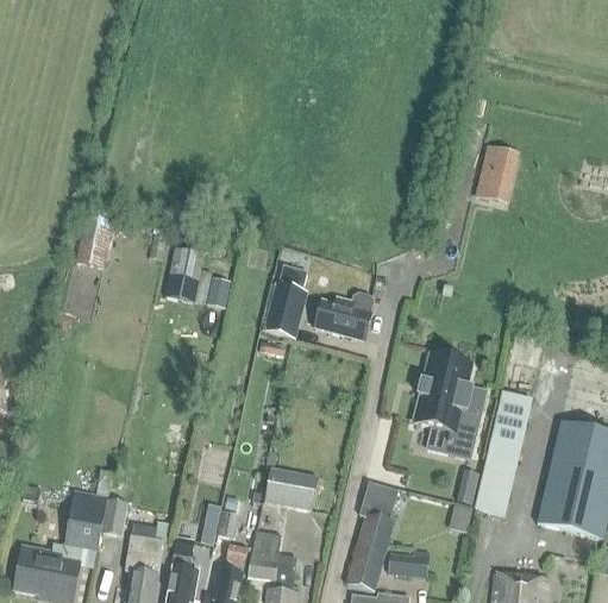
[(70,261),(102,267),(112,220),(79,213),(70,261)]
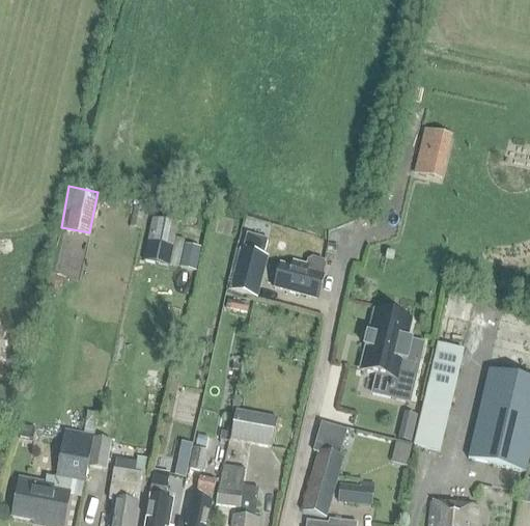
[(133,203),(129,222),(139,224),(143,205),(133,203)]
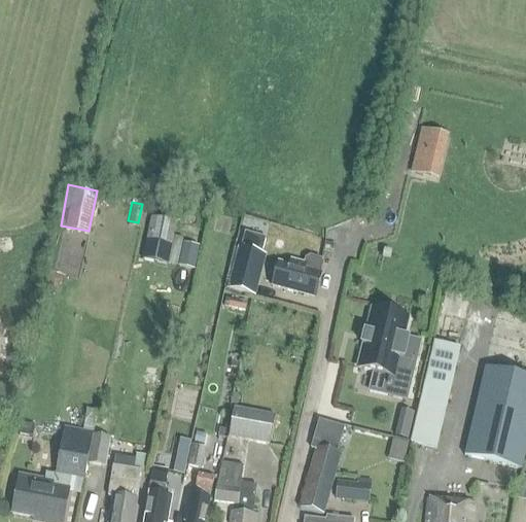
[(141,255),(167,261),(176,219),(150,213),(141,255)]
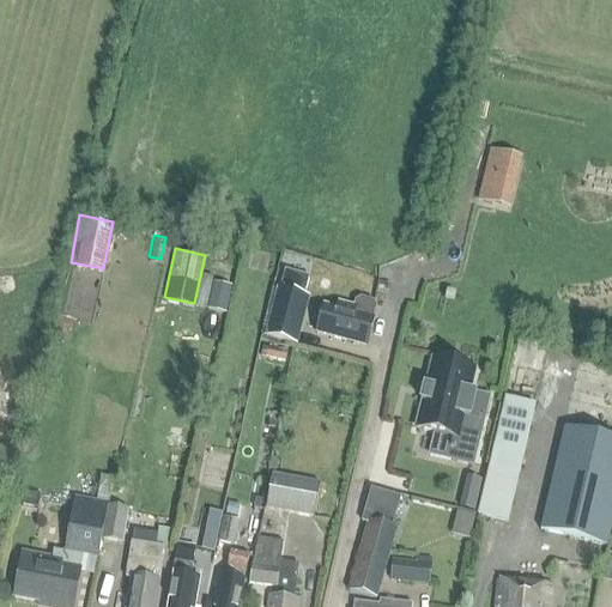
[(279,285),(266,332),(294,339),(307,292),(303,292),(309,273),(284,266),(279,285)]
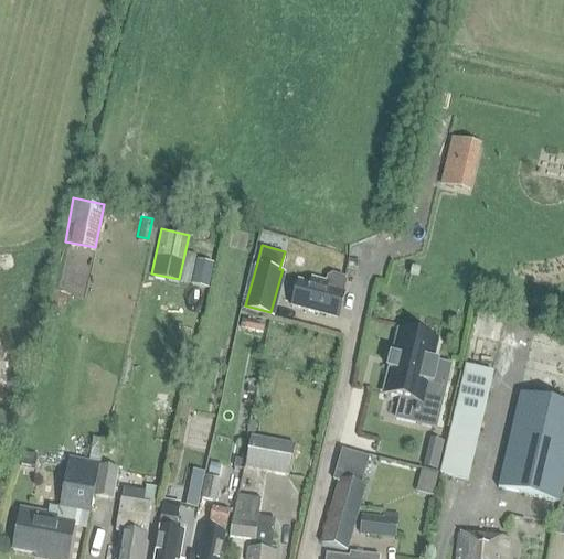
[(344,290),(343,290),(347,277),(343,271),(331,268),(326,271),(325,277),(312,275),(311,279),(299,276),(293,302),(320,309),(320,307),(339,312),(344,290)]
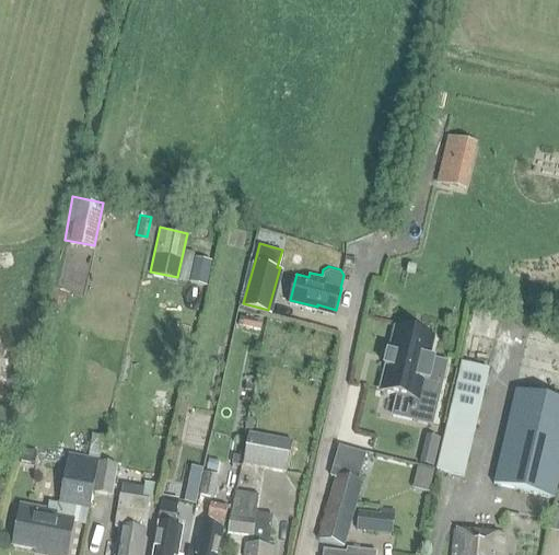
[(241,312),(239,321),(260,325),(263,318),(241,312)]
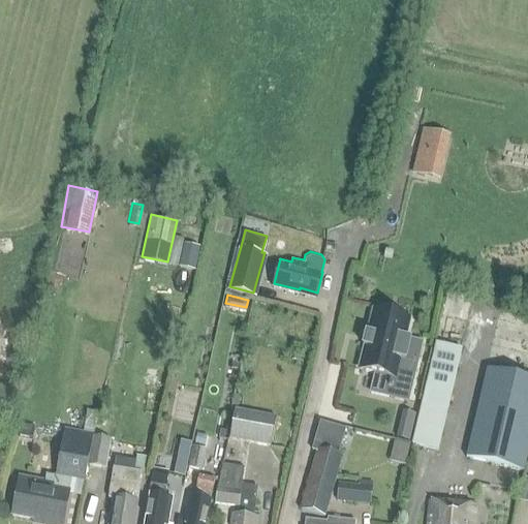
[(458,303),(457,317),(486,320),(487,306),(458,303)]
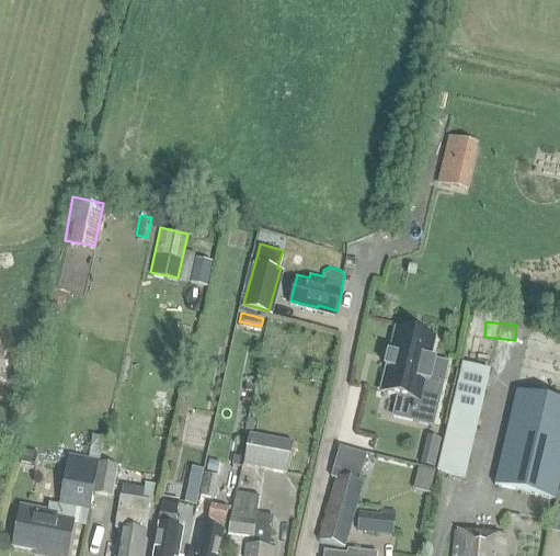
[(387,363),(381,388),(398,392),(392,412),(412,417),(432,421),(447,360),(429,355),(433,335),(396,326),(390,350),(387,350),(385,363),(387,363)]
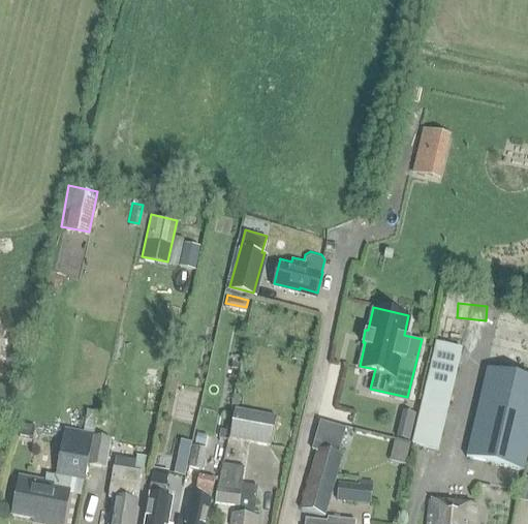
[(462,345),(436,340),(422,402),(446,408),(462,345)]
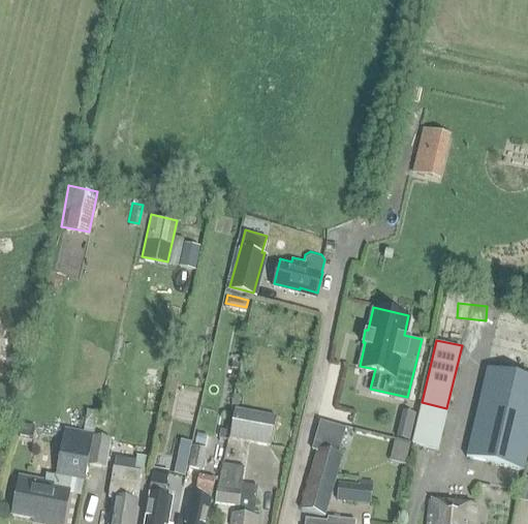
[(466,453),(524,466),(527,449),(527,375),(487,366),(466,453)]
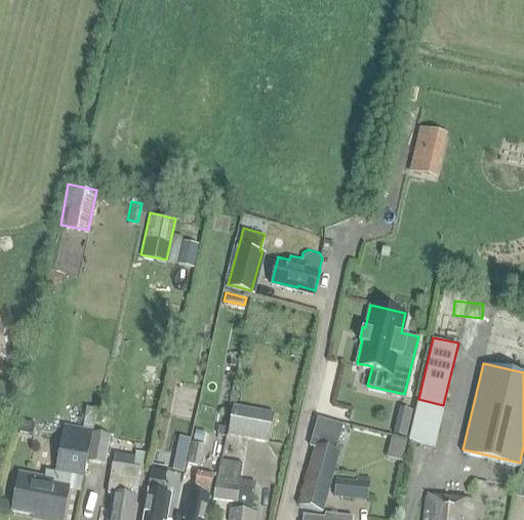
[(227,432),(269,439),(274,410),(233,403),(227,432)]
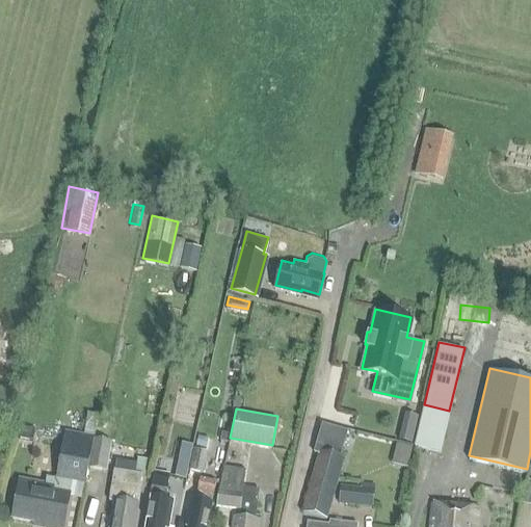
[(198,420),(196,429),(206,431),(208,422),(198,420)]
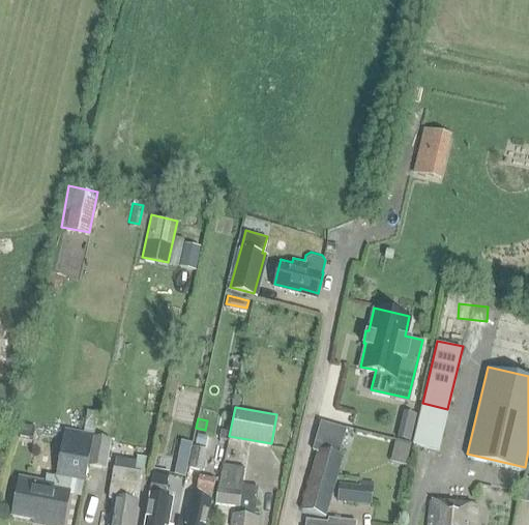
[(318,448),(301,507),(325,514),(345,447),(340,446),(345,428),(321,420),(313,447),(318,448)]
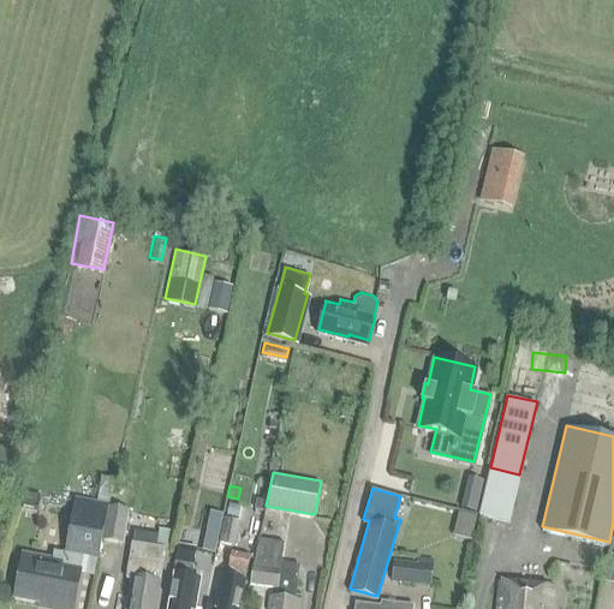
[(22,490),(19,502),(37,507),(40,494),(22,490)]
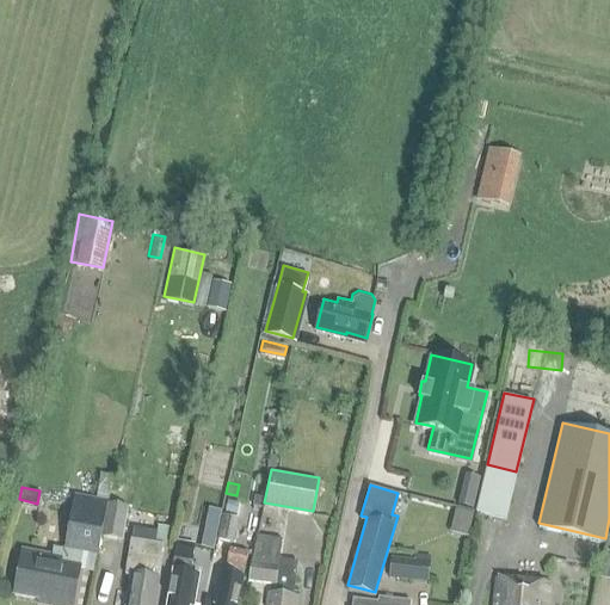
[(74,492),(66,543),(98,549),(108,498),(96,495),(74,492)]
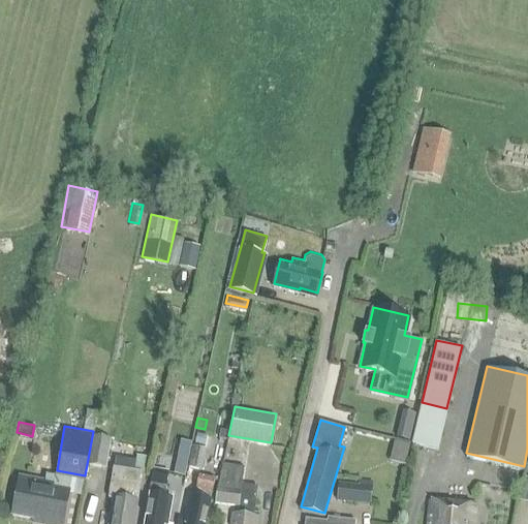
[(202,466),(209,431),(195,429),(188,464),(202,466)]
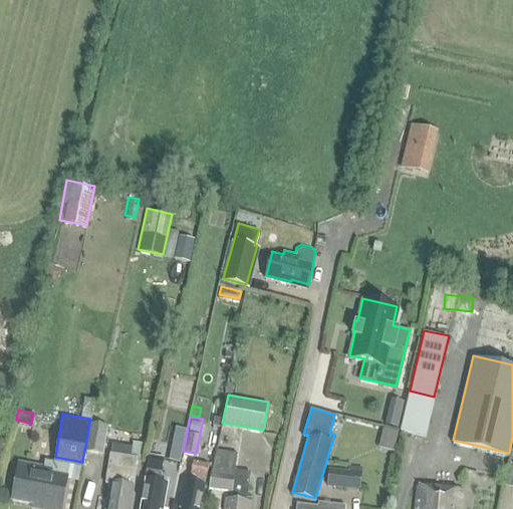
[(85,449),(101,451),(106,422),(90,420),(85,449)]
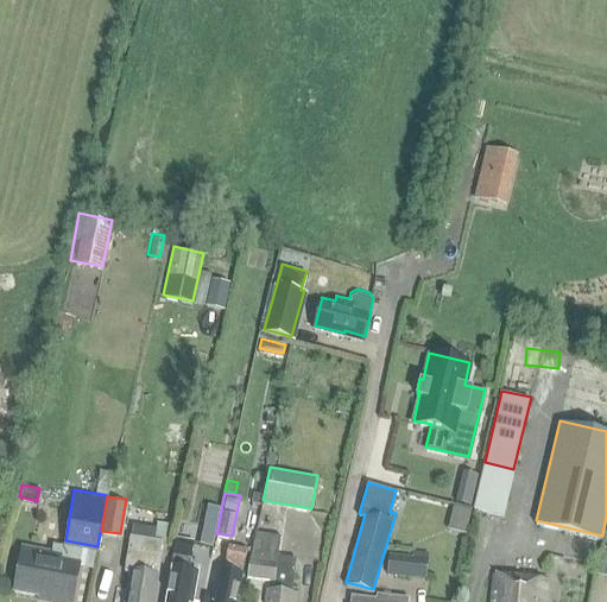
[(466,526),(469,506),(450,502),(447,524),(466,526)]
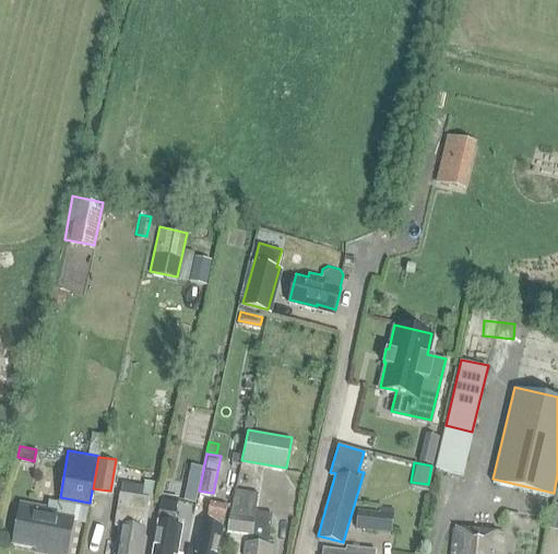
[(273,542),(273,538),(268,537),(272,509),(256,507),(258,490),(235,486),(230,513),(229,513),(227,528),(253,531),(252,540),(245,540),(244,553),(248,553),(247,553),(271,553),(273,542)]
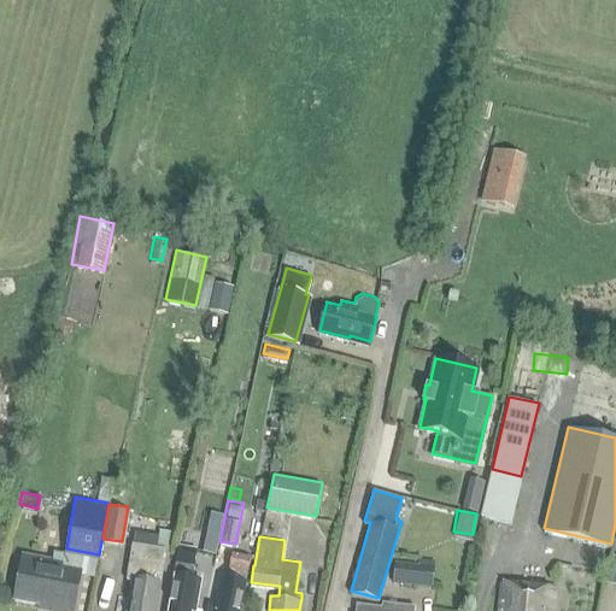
[(159,580),(164,546),(133,541),(127,576),(128,577),(129,576),(133,577),(127,610),(154,610),(159,580)]
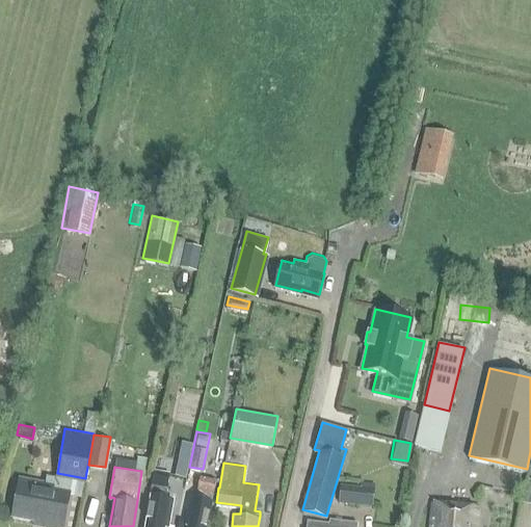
[(170,511),(173,497),(165,496),(169,472),(154,469),(150,494),(151,494),(144,526),(163,526),(166,510),(170,511)]
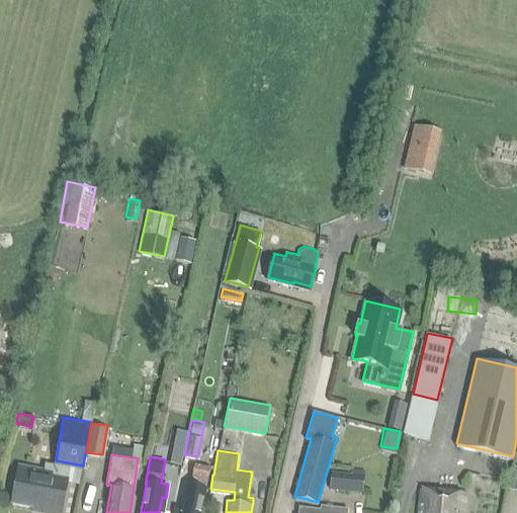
[(205,487),(210,465),(194,462),(190,484),(186,483),(183,496),(186,497),(182,512),(200,512),(206,487),(205,487)]
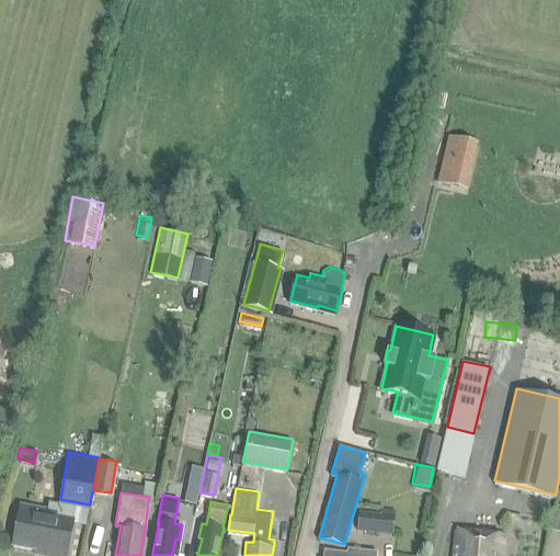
[(21,502),(13,543),(16,543),(46,548),(46,553),(65,555),(66,555),(73,519),(73,515),(54,512),(55,508),(47,507),(21,502)]
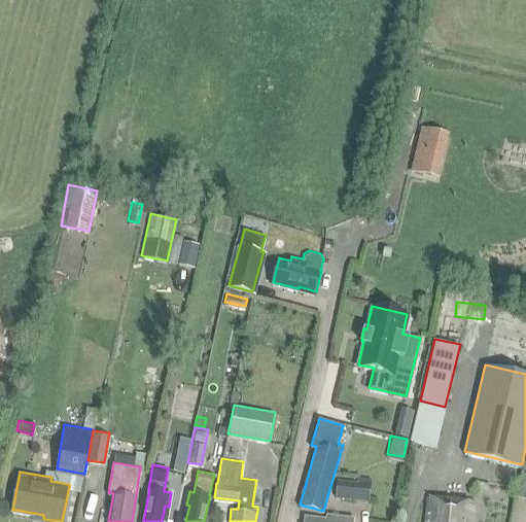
[(336,494),(369,498),(371,476),(358,475),(358,481),(338,478),(336,494)]
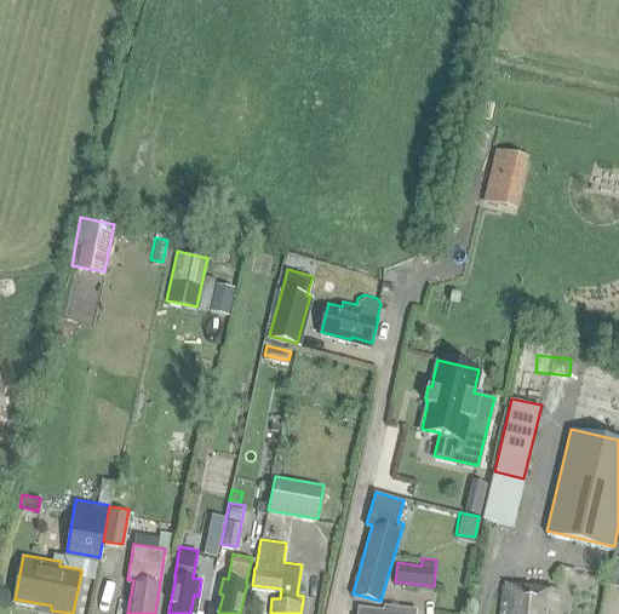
[(555,613),(559,587),(504,583),(500,613),(555,613)]
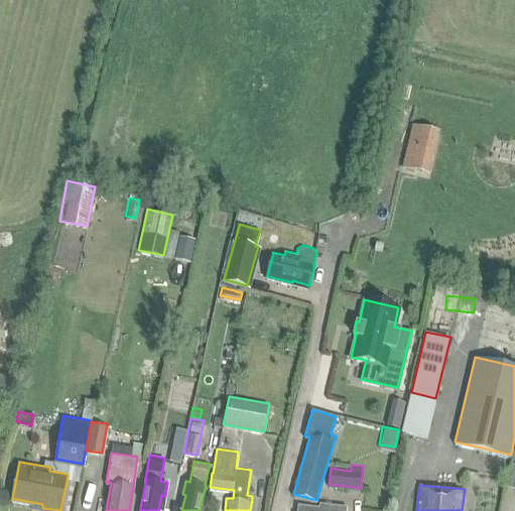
[(297,506),(296,510),(346,510),(347,504),(319,501),(318,505),(308,504),(298,502),(297,506)]
